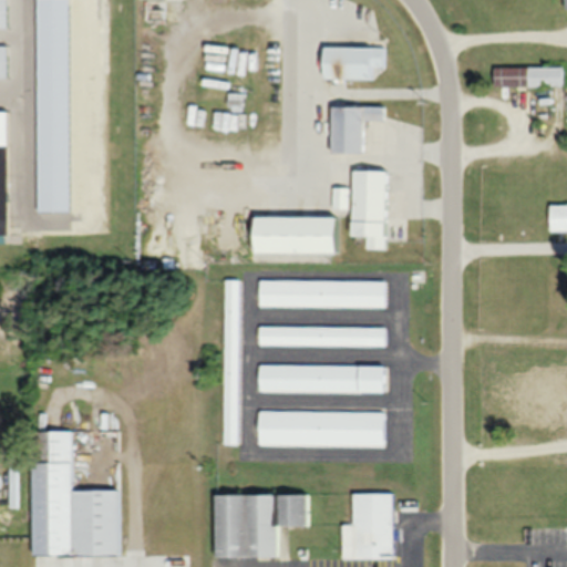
[(320,79),(369,79),(369,66),(381,66),(381,47),(320,47),(320,79)]
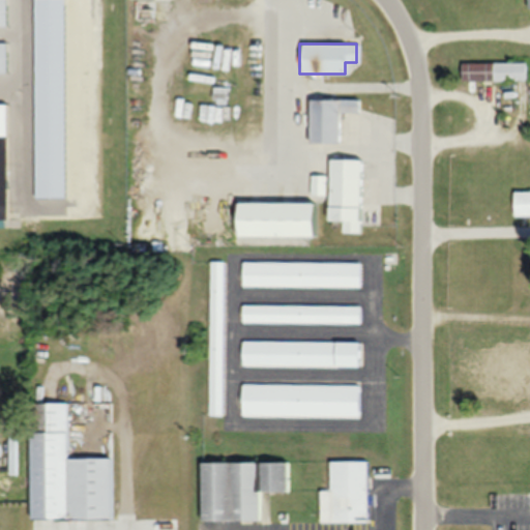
[(523,80),(523,61),(459,61),(459,81),(523,80)]
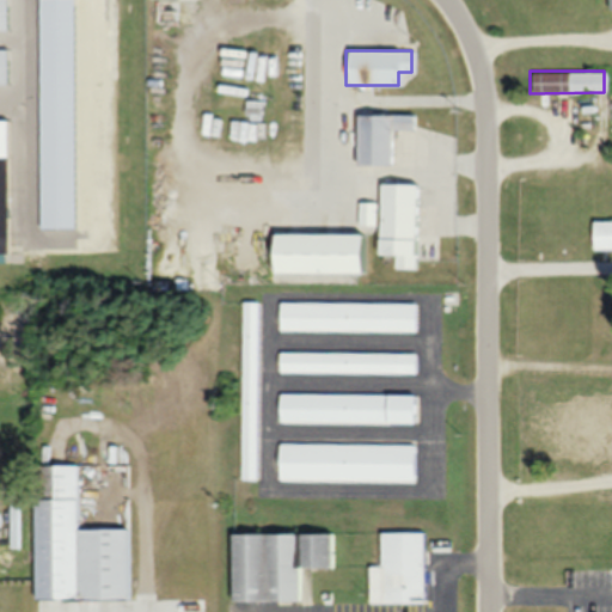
[(354,164),(387,164),(389,127),(409,127),(409,116),(389,116),(389,115),(355,115),(354,164)]
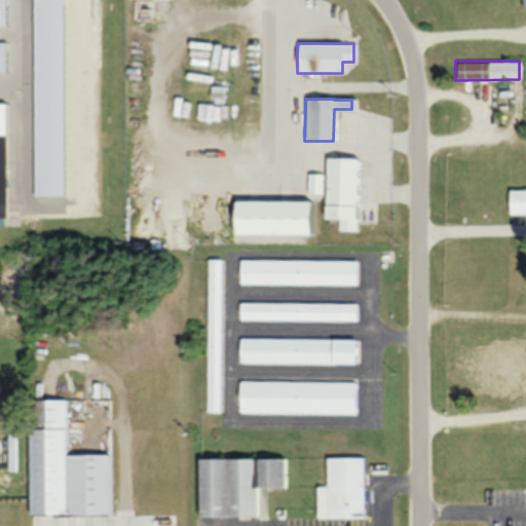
[(324,219),(338,219),(338,229),(354,229),(355,157),(324,157),(324,219)]
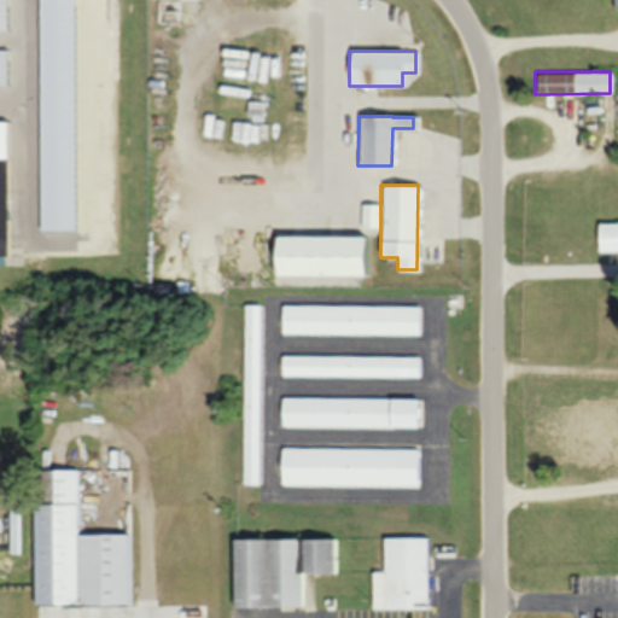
[(360,227),(377,227),(378,204),(360,203),(360,227)]
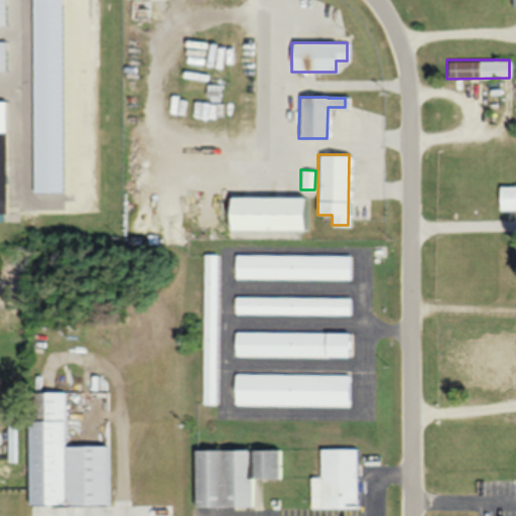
[(515,184),(498,184),(498,210),(515,210),(515,184)]
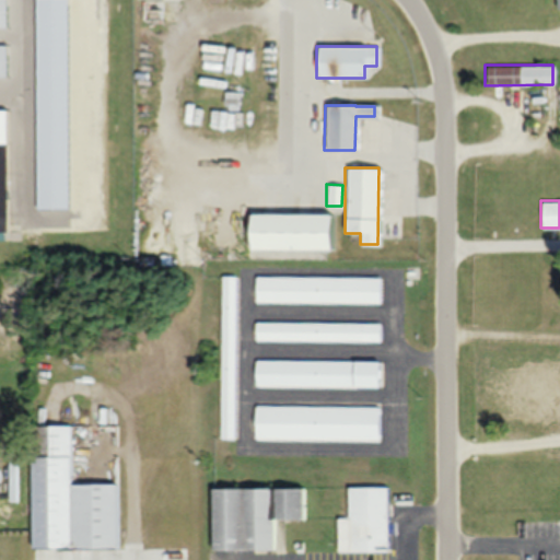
[(327,248),(327,213),(248,213),(248,248),(327,248)]
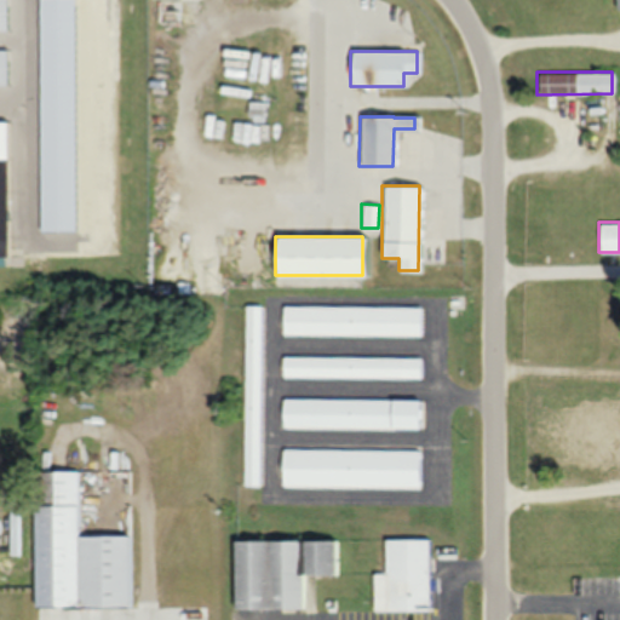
[(259,484),(259,304),(245,304),(242,484),(259,484)]
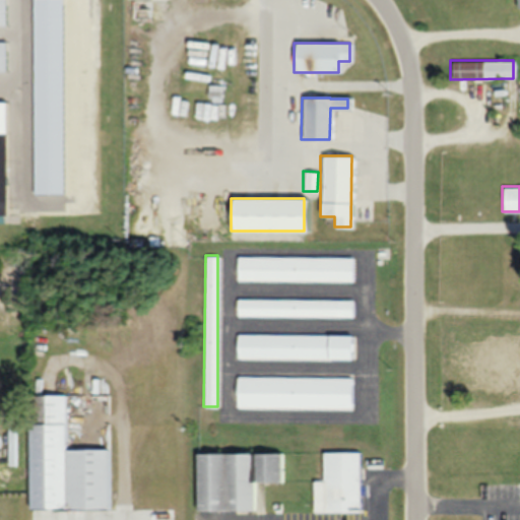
[(351,256),(237,256),(237,280),(351,280),(351,256)]
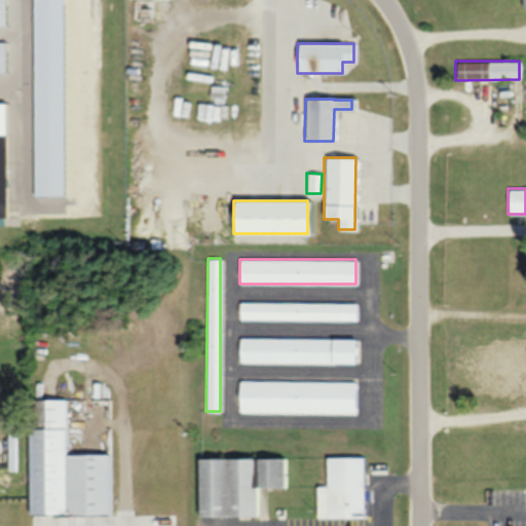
[(354,302),(239,302),(239,318),(354,318),(354,302)]
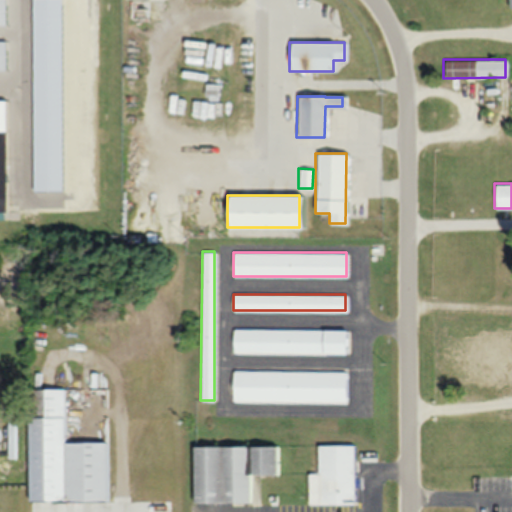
[(233,353),(344,353),(344,329),(233,329),(233,353)]
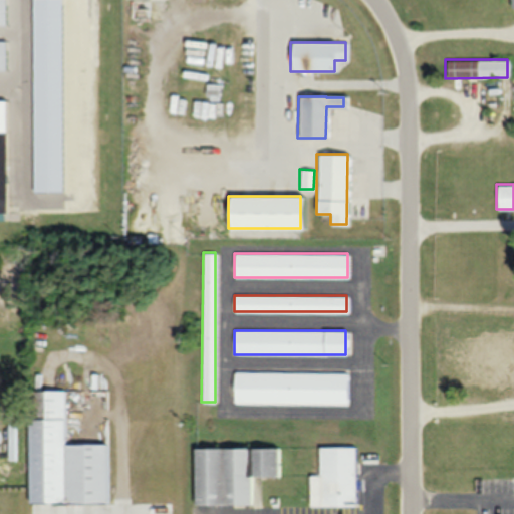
[(346,405),(346,372),(233,371),(233,404),(346,405)]
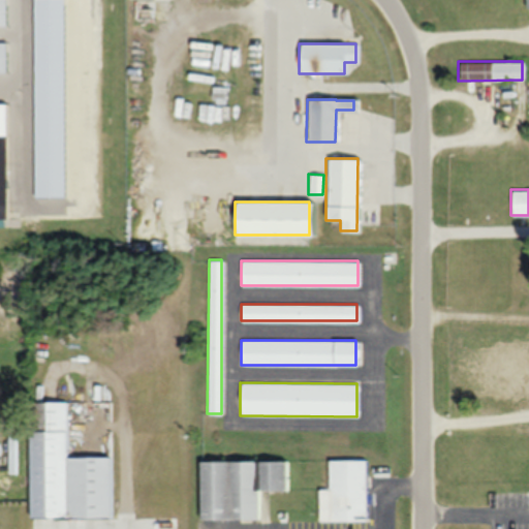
[(28,518),(107,519),(109,457),(65,457),(65,402),(29,402),(28,518)]
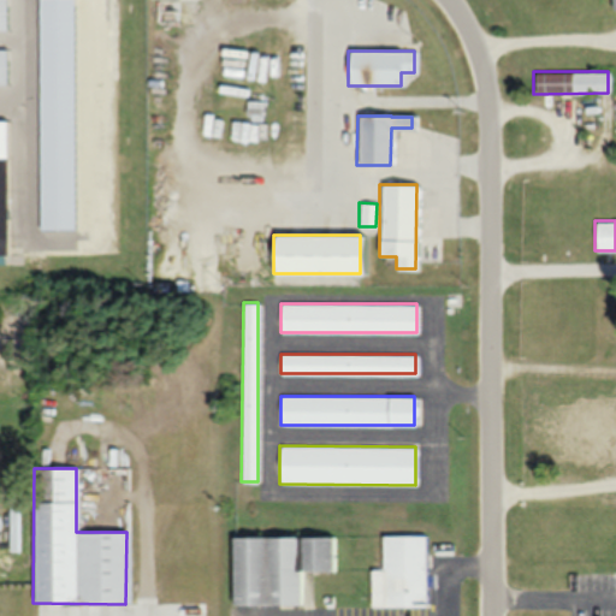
[(371,608),(425,608),(425,535),(381,535),(381,570),(371,570),(371,608)]
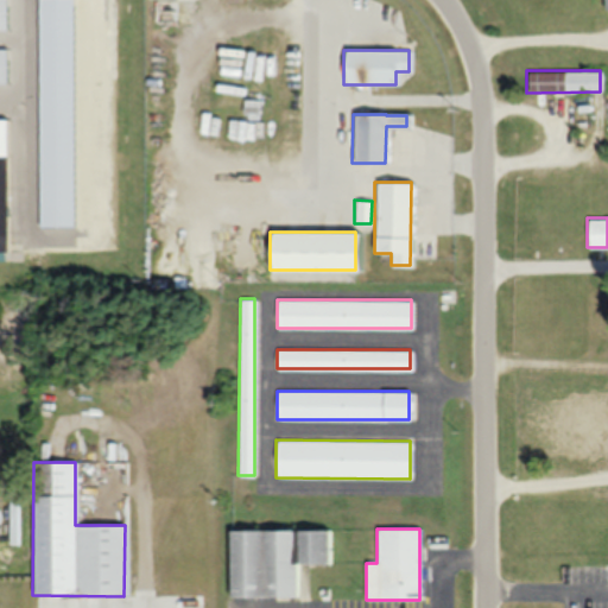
[(328,530),(228,530),(228,597),(296,597),(296,564),(328,564),(328,530)]
